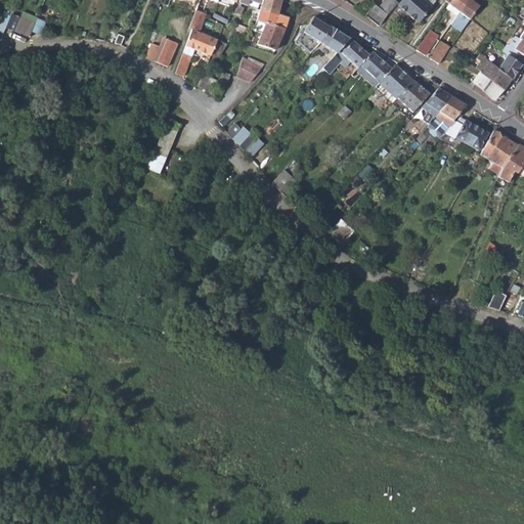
[(281,0),(262,0),(261,4),(259,10),(278,15),(278,14),(281,0)]
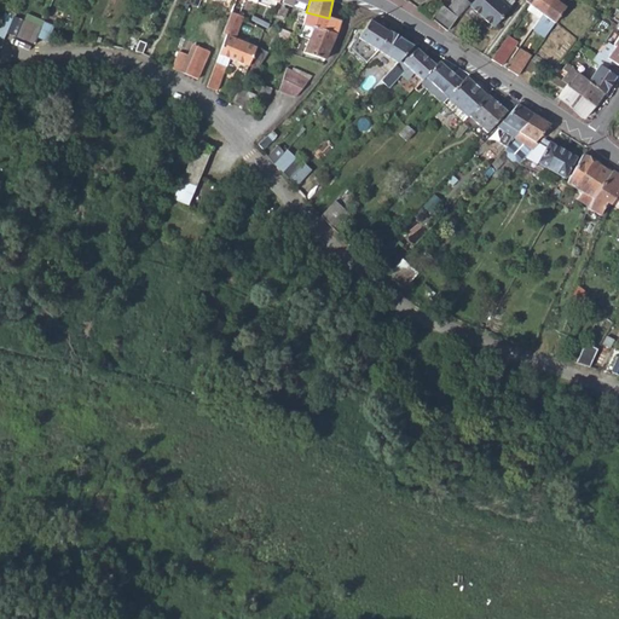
[(464,0),(456,0),(446,10),(456,18),(457,18),(469,5),(464,0)]
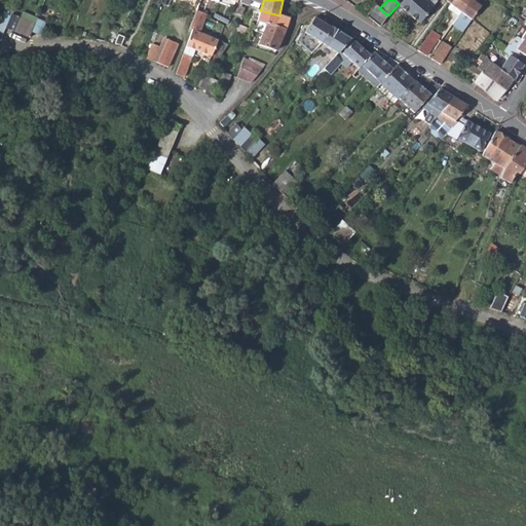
[(404,0),(400,5),(418,23),(431,8),(422,0),(404,0)]
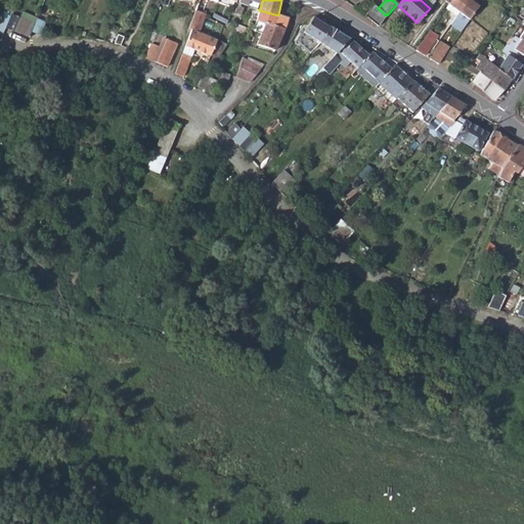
[(421,0),(430,8),(435,3),(432,0),(421,0)]
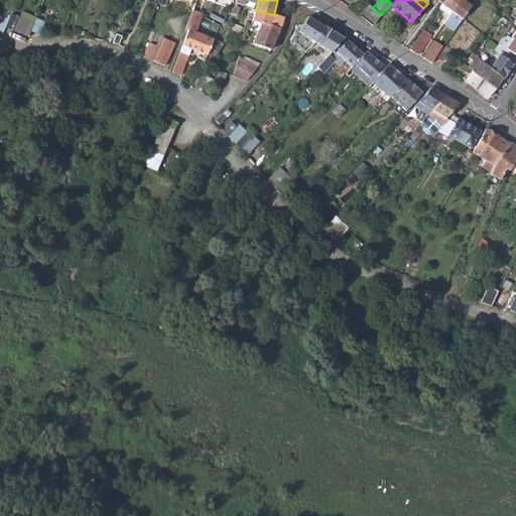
[(441,6),(452,13),(461,0),(444,0),(441,5),(441,6)]
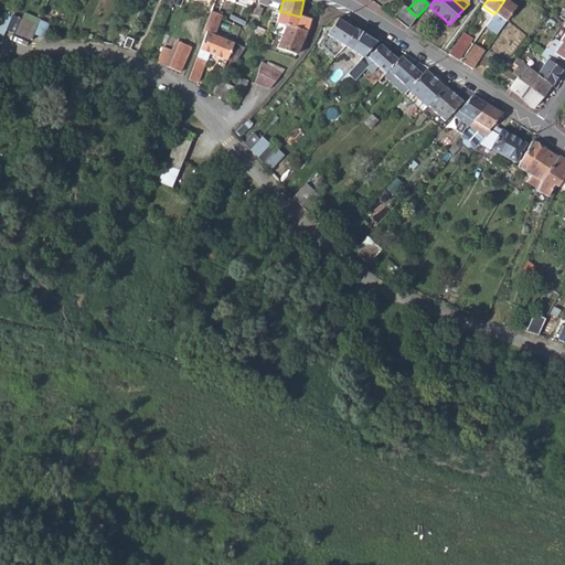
[(512,0),(511,2),(507,0),(504,0),(494,14),(507,22),(508,21),(520,3),(519,3),(521,0),(512,0)]
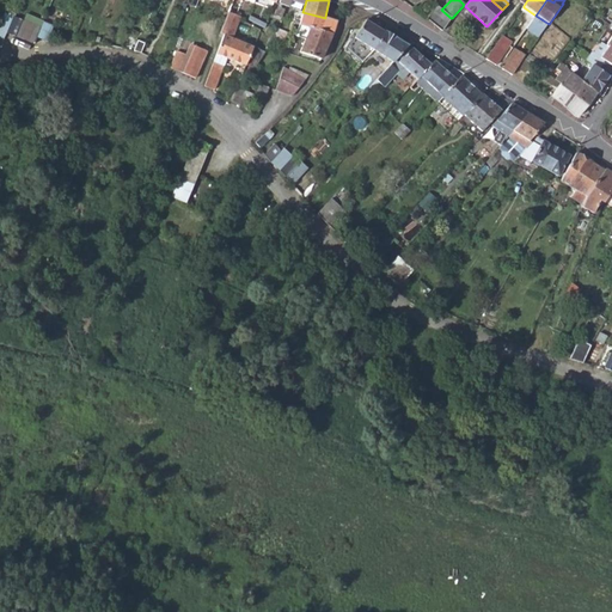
[(289,8),(303,12),(305,5),(292,1),(289,8)]
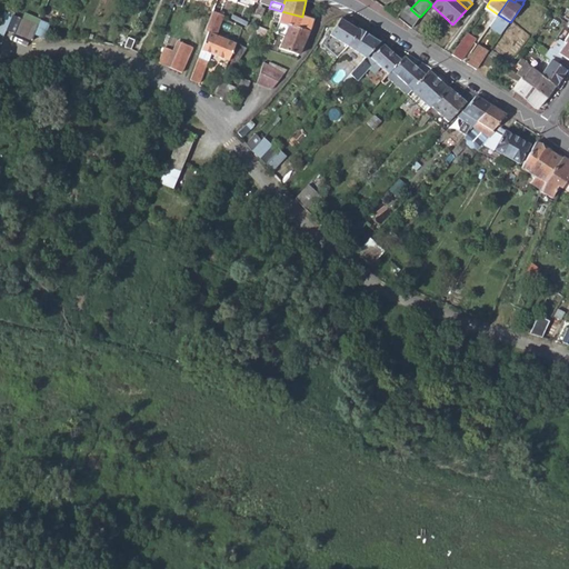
[(411,28),(419,17),(410,9),(403,5),(396,17),(411,28)]
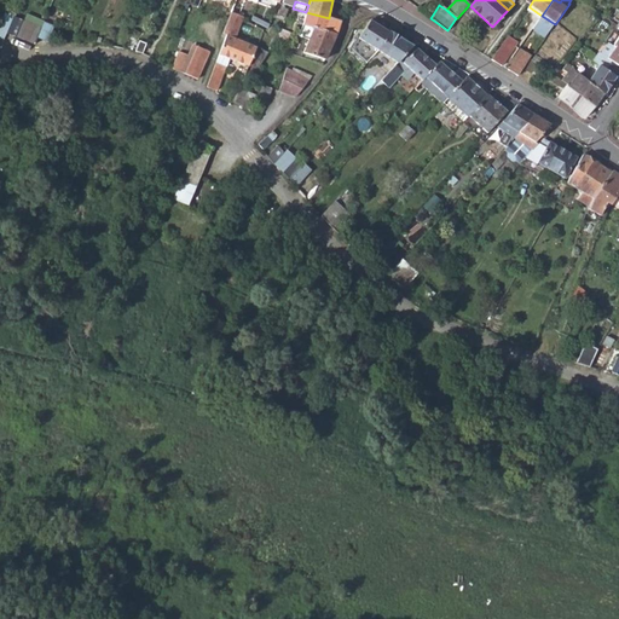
[(236,11),(232,9),(223,35),(226,38),(226,36),(233,39),(241,23),(243,17),(235,15),(236,11)]
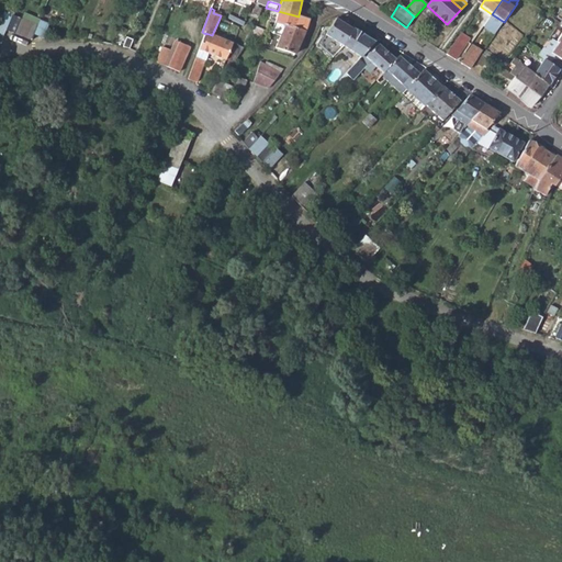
[(278,11),(274,22),(305,31),(307,32),(311,19),(299,15),(299,17),(278,11)]
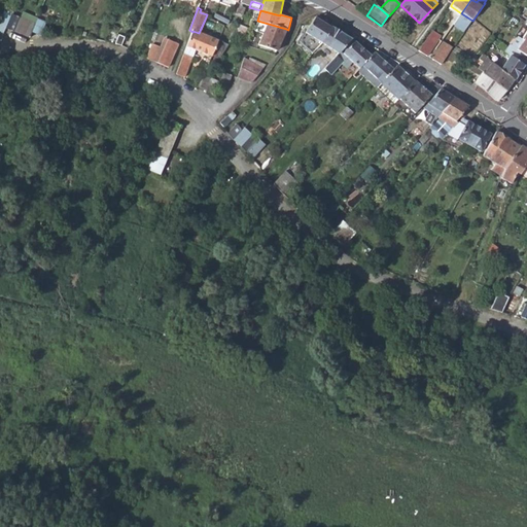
[(230,22),(214,15),(213,20),(229,25),(230,22)]
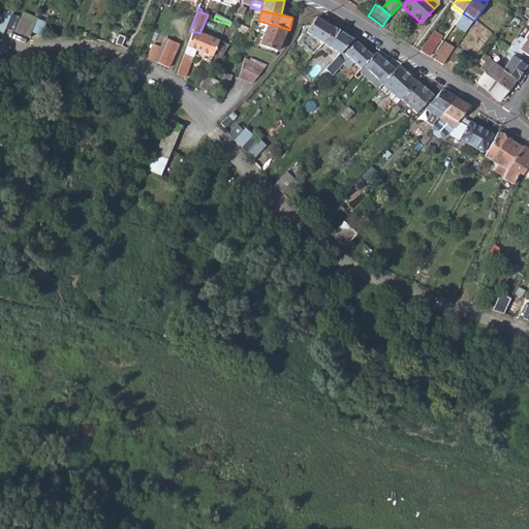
[(13,32),(28,39),(32,32),(35,25),(19,18),(13,32)]
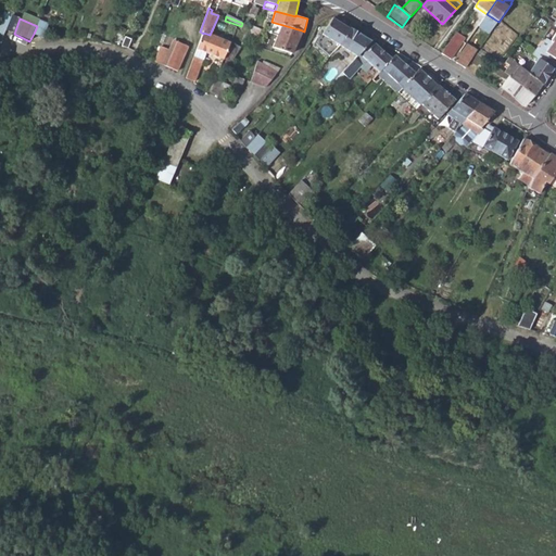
[(321,35),(339,46),(350,29),(331,19),(321,35)]
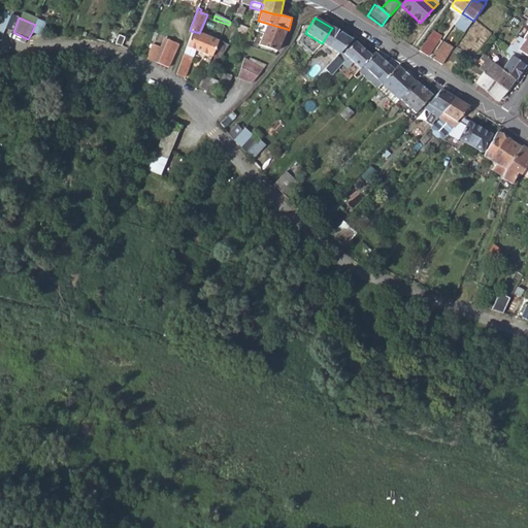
[(44,21),(38,19),(35,25),(32,32),(38,34),(44,21)]
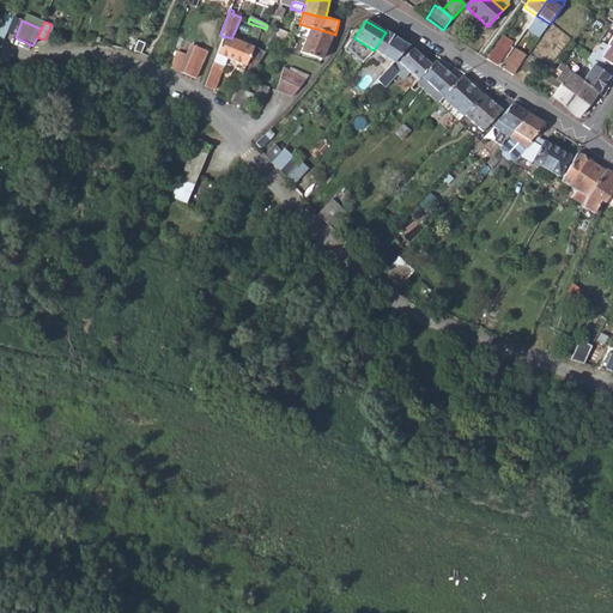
[(301,53),(322,60),(333,34),(299,24),(296,36),(305,40),(301,53)]
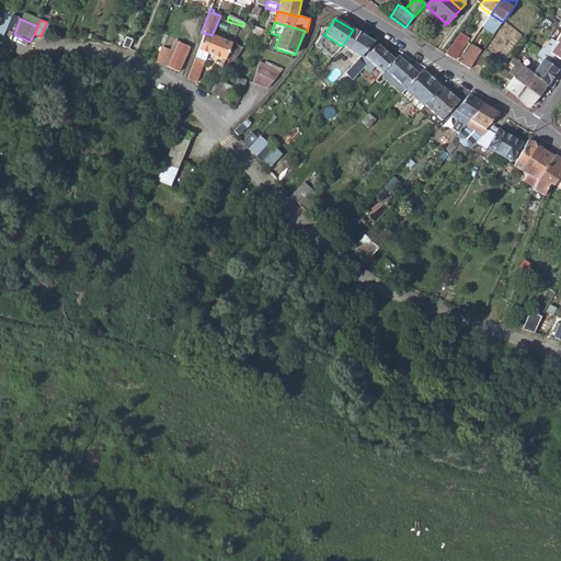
[(263,30),(255,26),(252,35),(260,38),(263,30)]
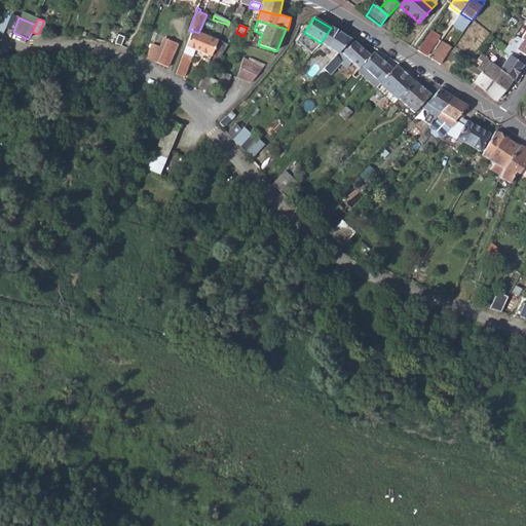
[(350,40),(331,28),(321,43),(314,49),(329,63),(336,55),(350,40)]
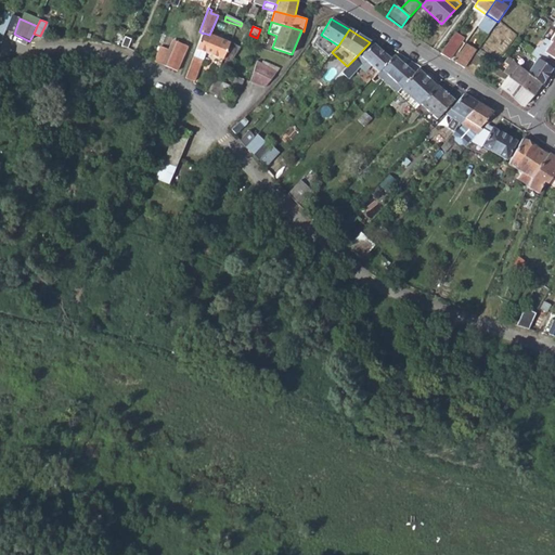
[(227,42),(209,35),(203,33),(203,34),(196,49),(205,52),(222,60),(223,57),(230,43),(227,42)]
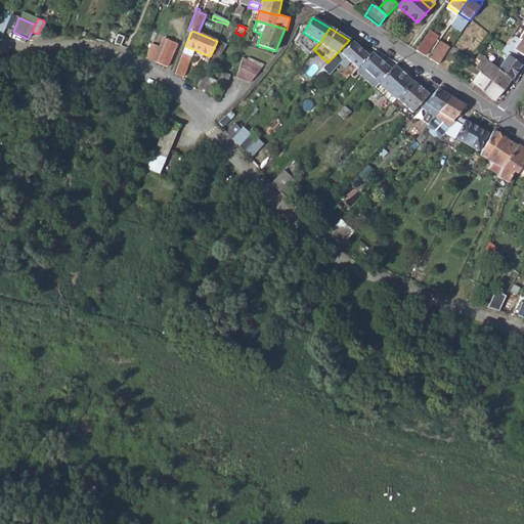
[(437,35),(431,31),(417,51),(425,56),(435,42),(433,41),(437,35)]
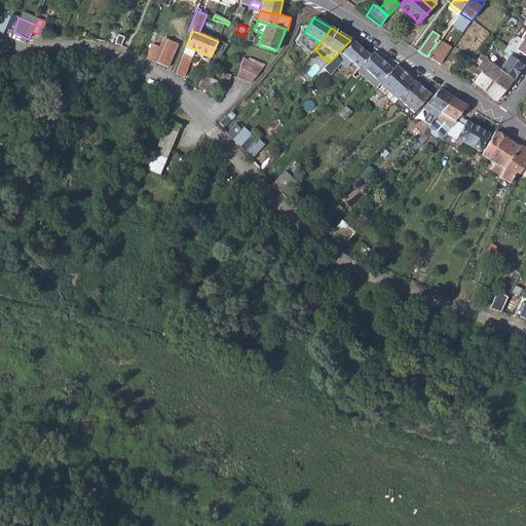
[(165,38),(161,48),(155,63),(157,64),(167,39),(165,38)]
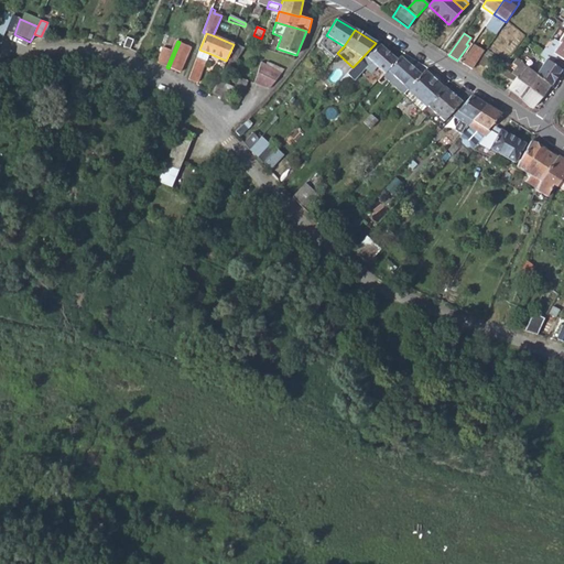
[(183,44),(180,42),(169,68),(171,68),(183,44)]
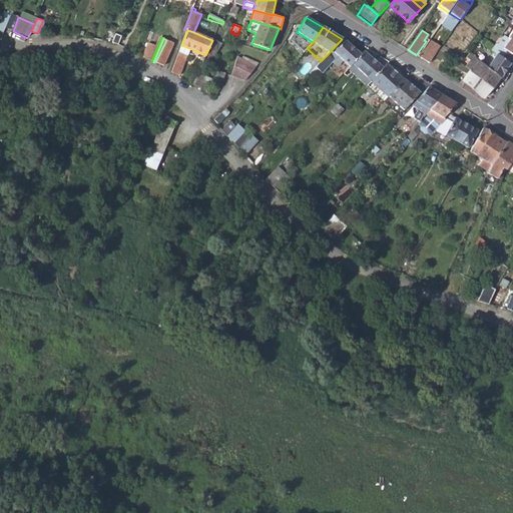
[(497,46),(494,51),(493,53),(496,55),(503,59),(507,52),(512,55),(512,41),(509,39),(503,49),(497,46)]
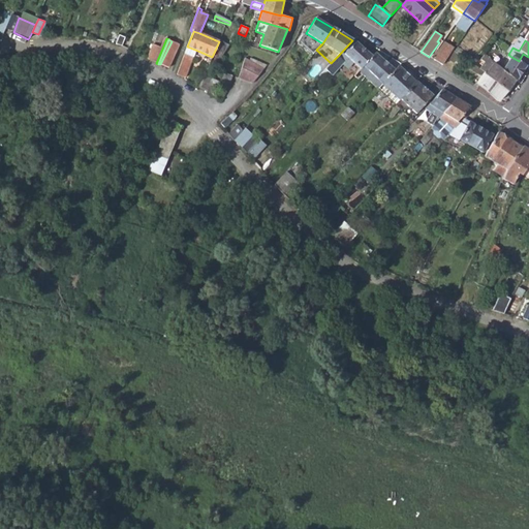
[(179,44),(172,41),(160,64),(168,68),(179,44)]
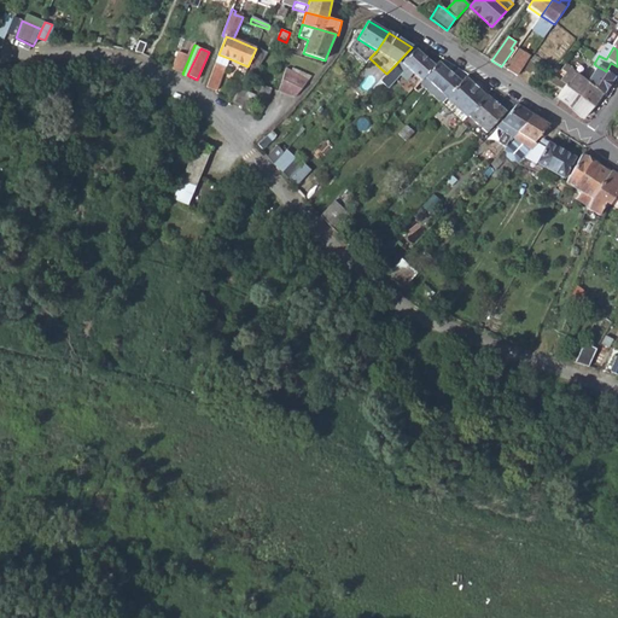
[(249,64),(257,68),(268,52),(256,48),(249,64)]
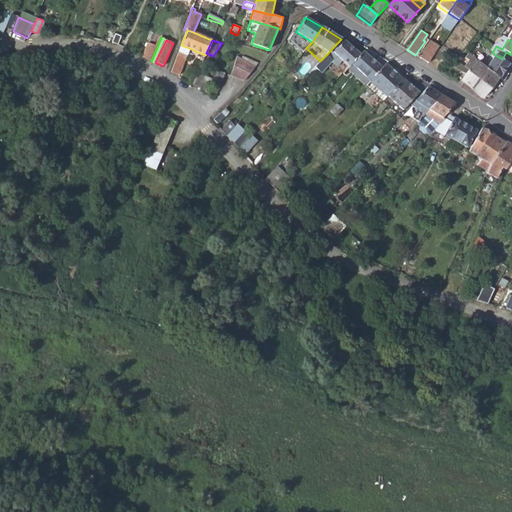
[(333,53),(348,67),(360,54),(345,40),(333,53)]
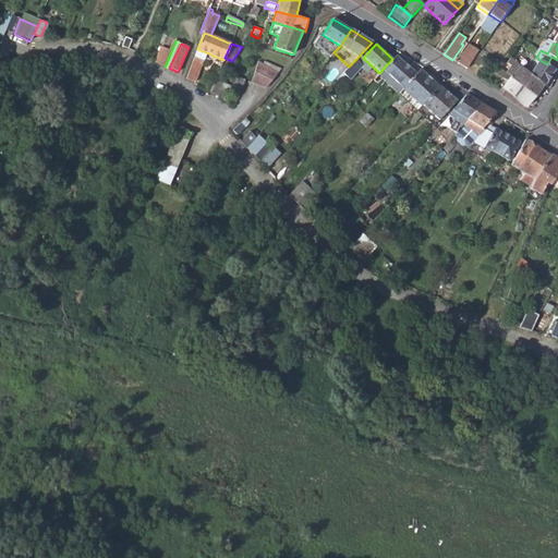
[(529,56),(536,58),(537,56),(533,52),(535,47),(531,44),(528,49),(529,56)]
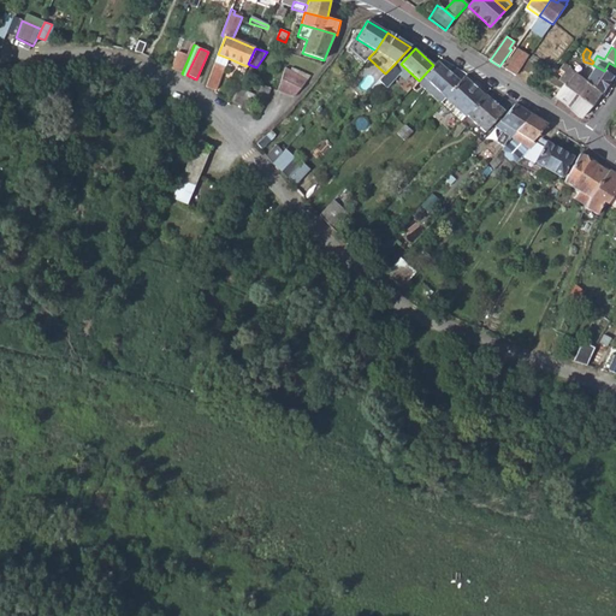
[(517,51),(504,70),(516,76),(521,70),(529,58),(517,51)]
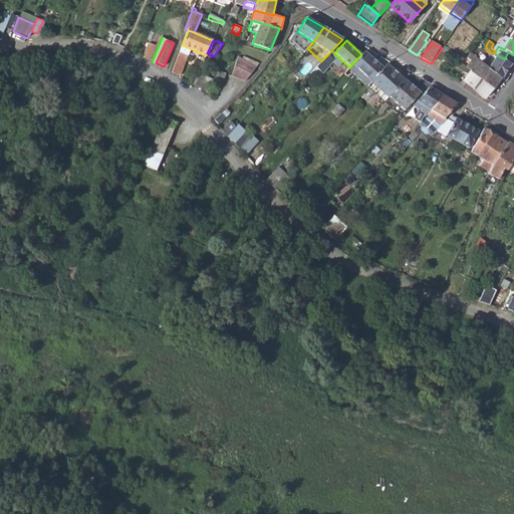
[(148,43),(143,56),(152,61),(158,47),(148,43)]
